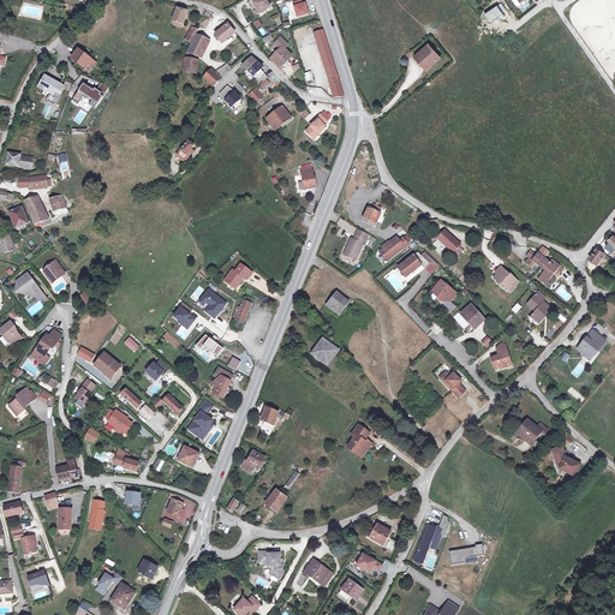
[(273,6),(268,0),(257,0),(258,1),(255,4),(262,13),(273,6)]
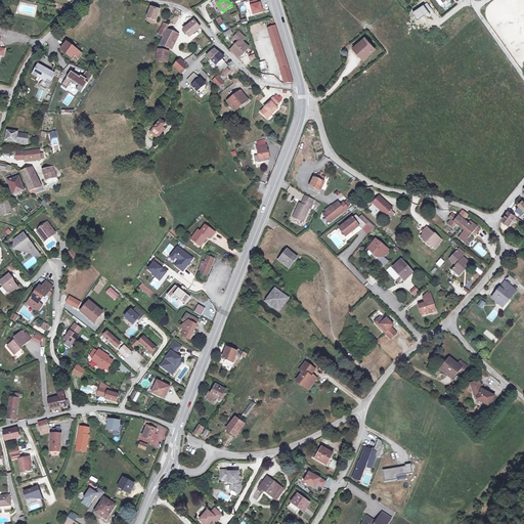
[(254,0),(248,2),(252,16),(262,13),(258,0),(254,0)]
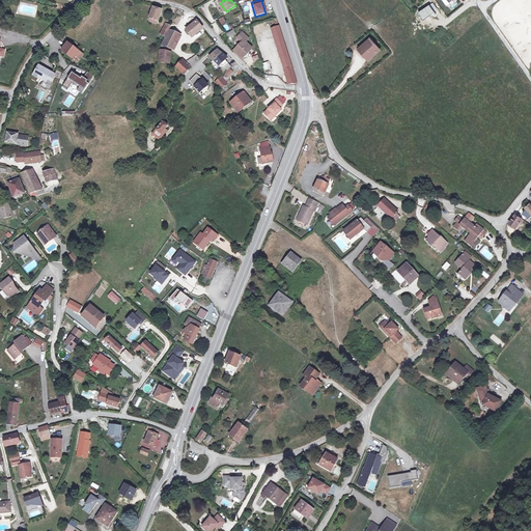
[(160,21),(163,9),(155,7),(154,9),(151,9),(151,11),(152,11),(150,19),(151,19),(159,21),(160,21)]
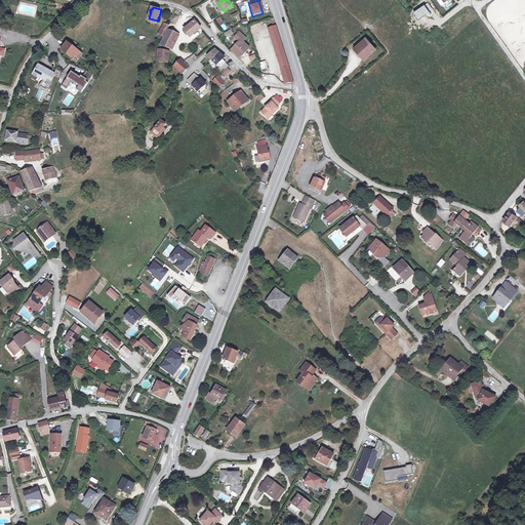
[(196,33),(202,29),(196,22),(190,26),(196,33)]
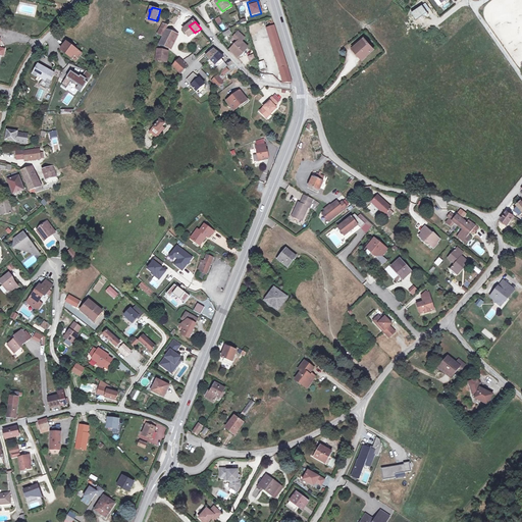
[(158,34),(163,37),(166,31),(168,25),(163,22),(158,34)]
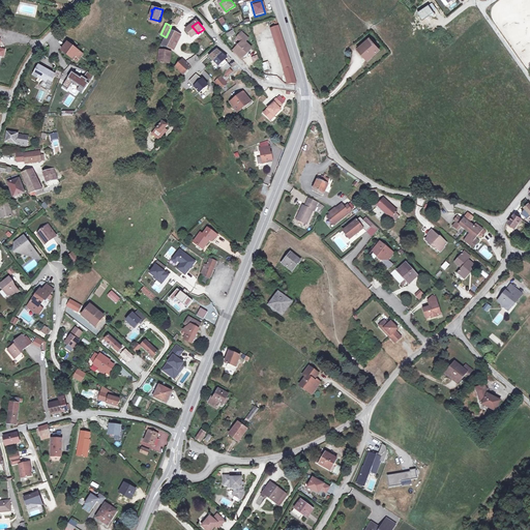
[(194,36),(198,33),(192,26),(185,31),(192,38),(194,36)]
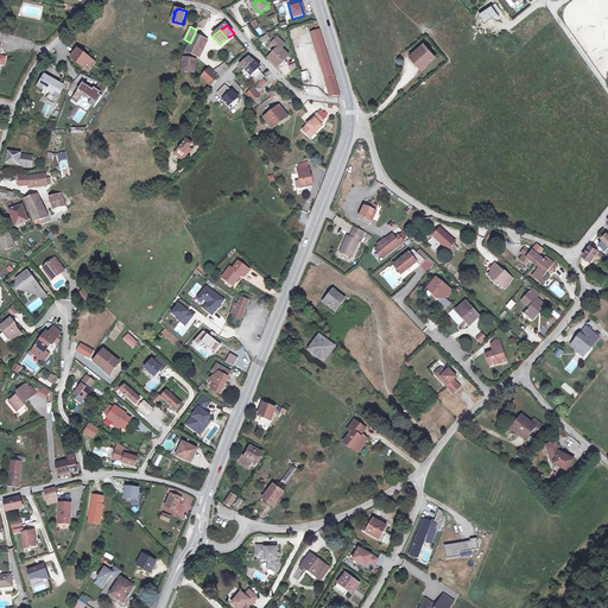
[(266,35),(258,39),(260,44),(270,39),(266,35)]
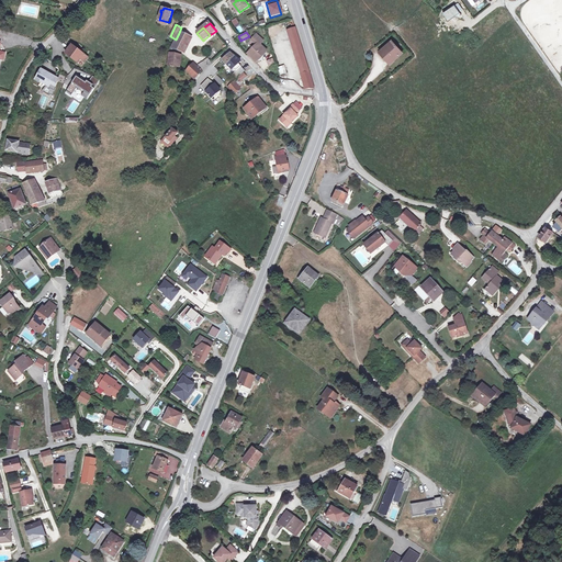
[(191,38),(179,33),(176,40),(171,48),(183,52),(191,38)]
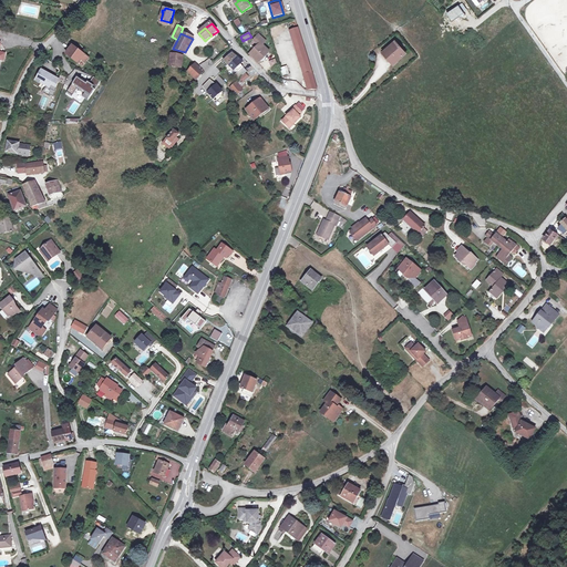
[(259,62),(270,51),(264,45),(267,42),(260,35),(256,40),(258,43),(254,48),(256,50),(251,54),(258,61),(259,62)]
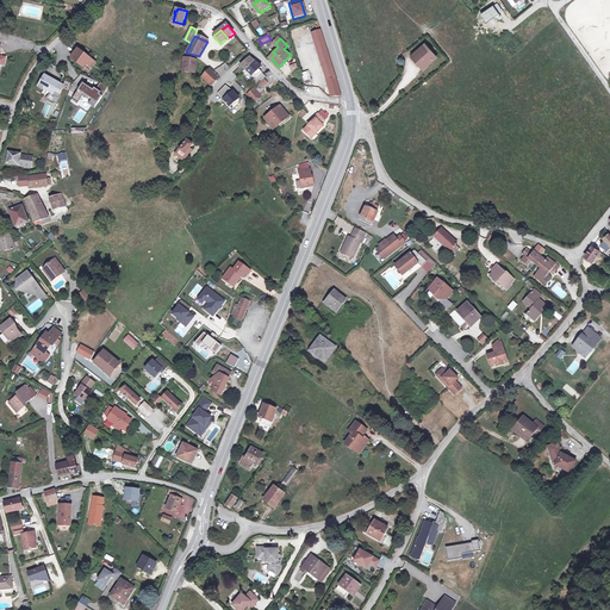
[(437,57),(425,45),(414,56),(424,68),(437,57)]
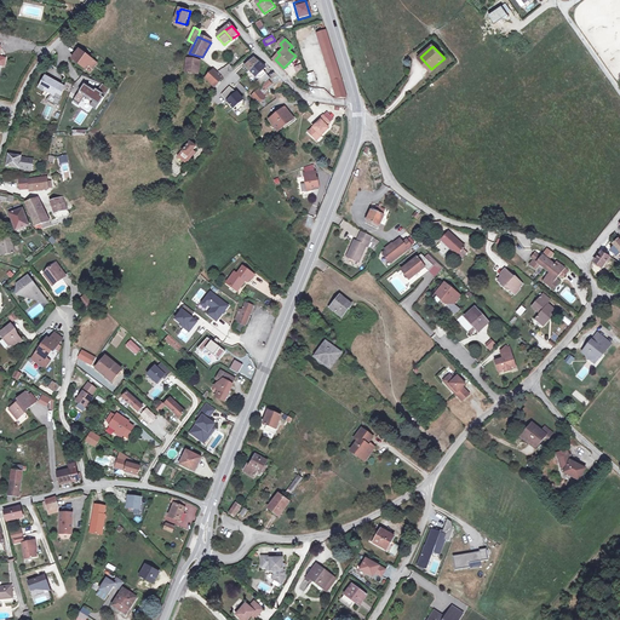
[(98,64),(78,49),(70,58),(91,74),(98,64)]
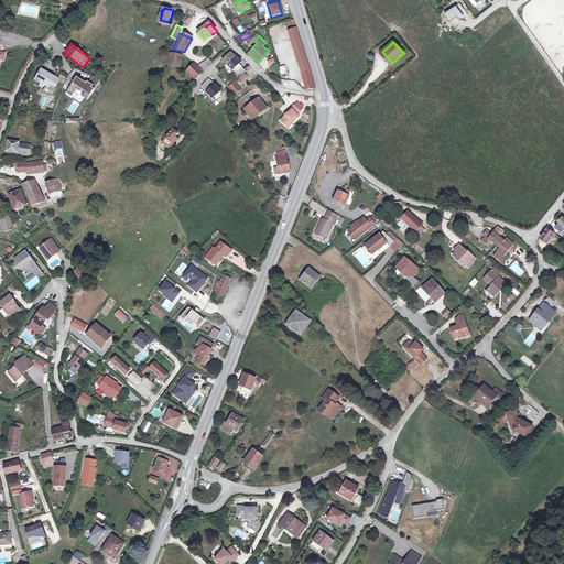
[(303,44),(295,47),(305,80),(314,78),(303,44)]
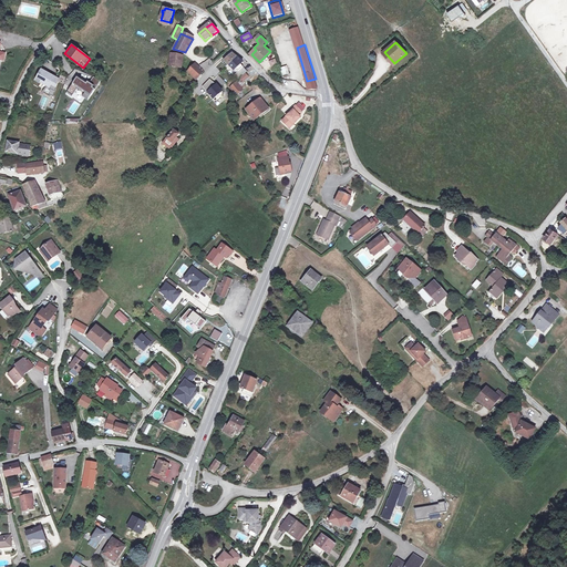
[(184,57),(172,53),(169,65),(182,68),(184,57)]
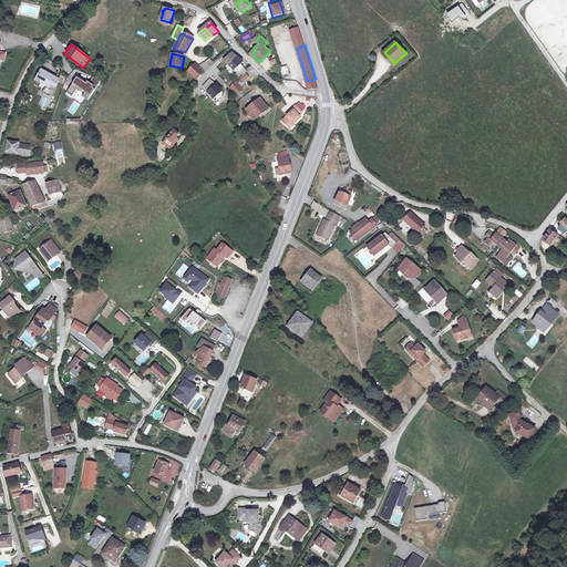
[(230,64),(238,58),(234,54),(226,60),(230,64)]
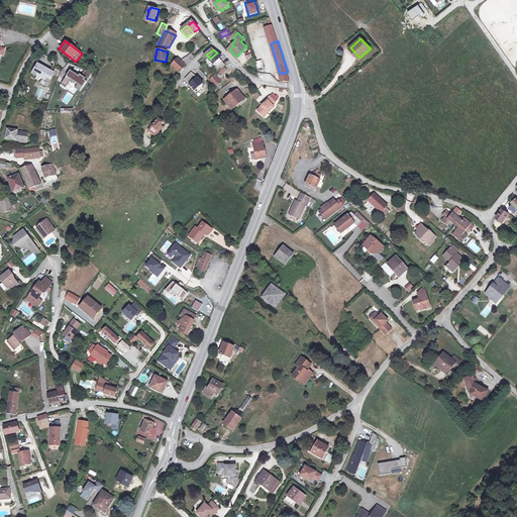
[(223,57),(217,53),(210,59),(215,64),(223,57)]
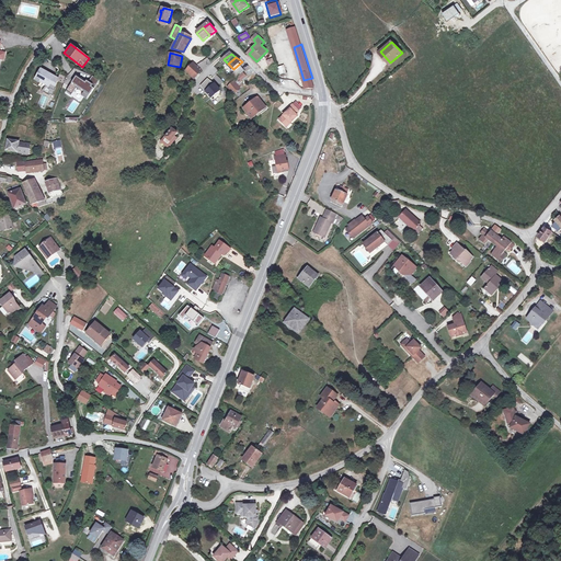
[(195,78),(202,69),(194,63),(186,70),(195,78)]
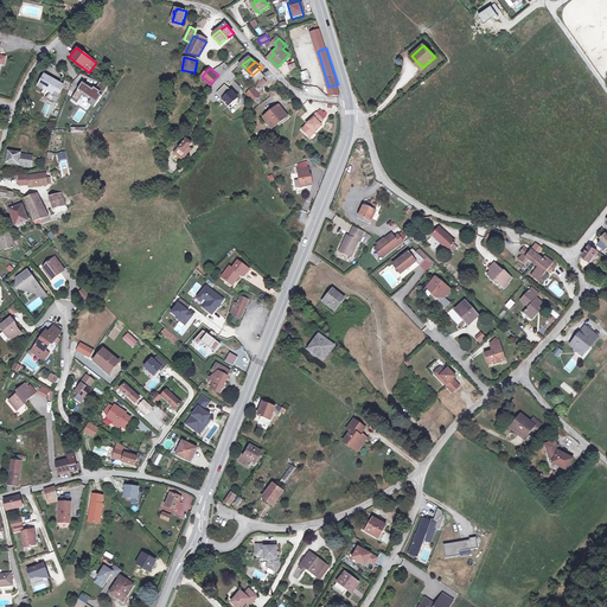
[(299,72),(302,81),(310,80),(307,70),(299,72)]
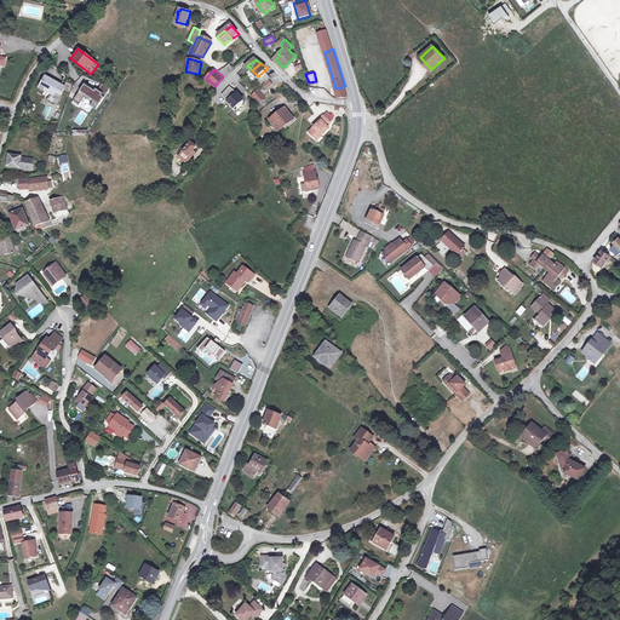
[(65,87),(44,75),(38,89),(59,99),(65,87)]
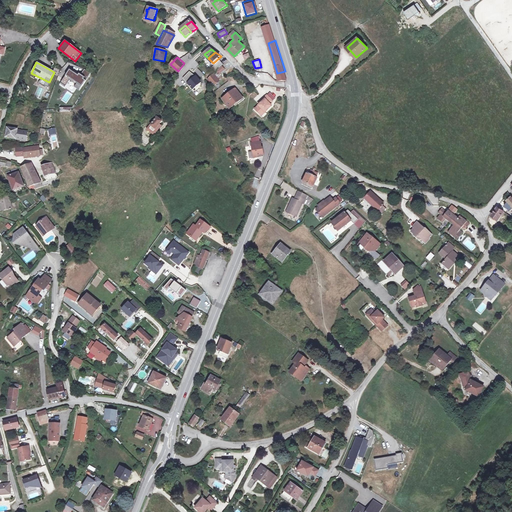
[(200,77),(203,75),(197,68),(194,70),(200,77)]
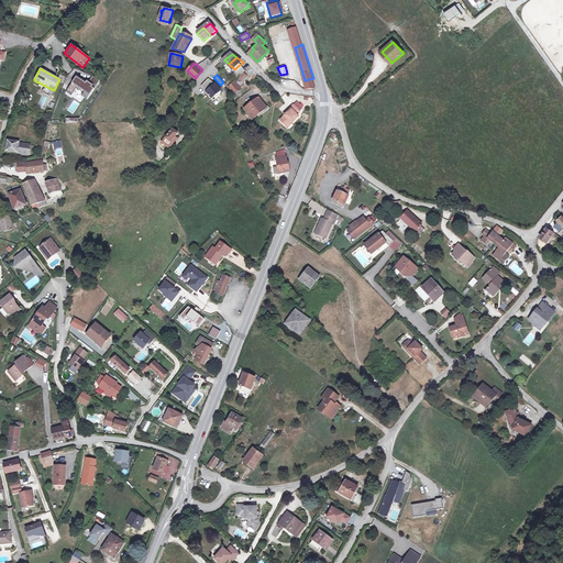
[(85,83),(76,77),(67,90),(72,94),(77,85),(90,92),(98,79),(92,76),(89,81),(87,80),(85,83)]
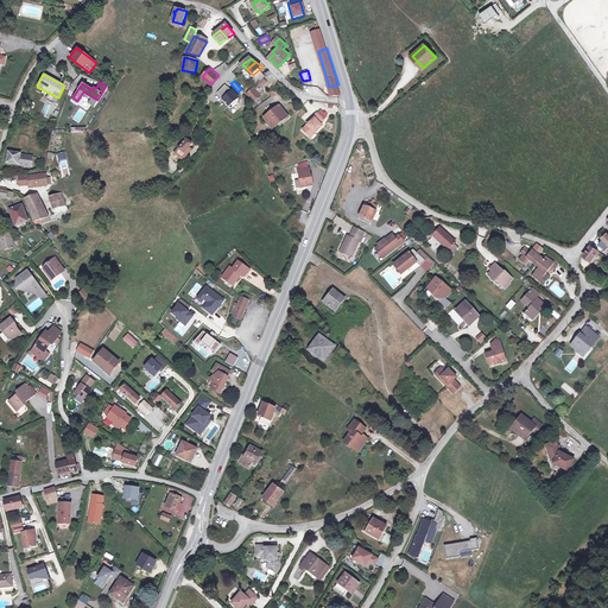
[(220,92),(219,93),(230,107),(240,97),(234,90),(234,92),(228,84),(220,92)]
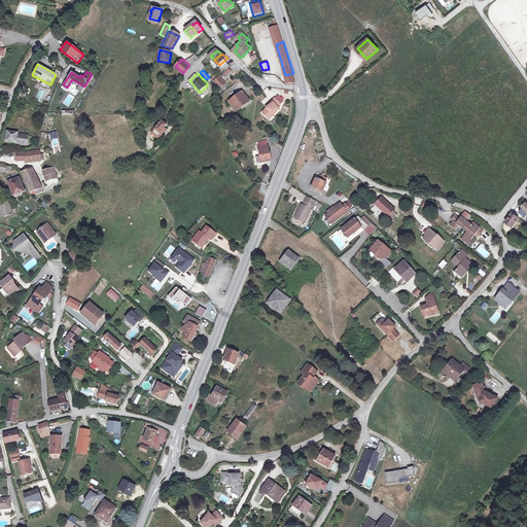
[(225,73),(221,76),(226,81),(231,78),(225,73)]
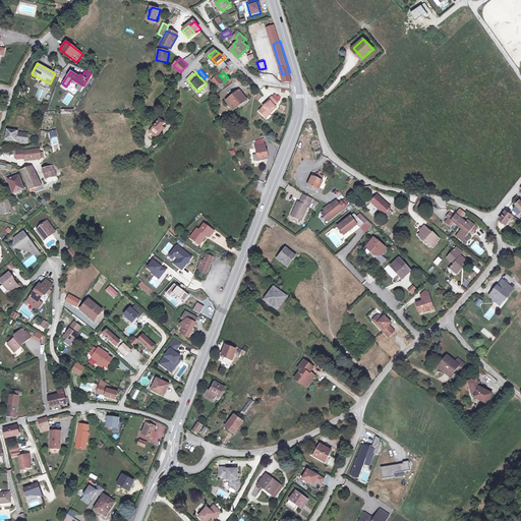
[(292,76),(290,72),(282,74),(285,82),(289,82),(293,81),(292,76)]
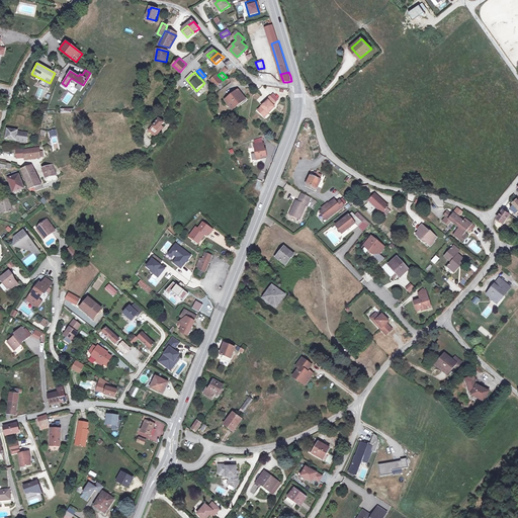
[(223,80),(218,75),(211,80),(218,87),(224,81),(223,80)]
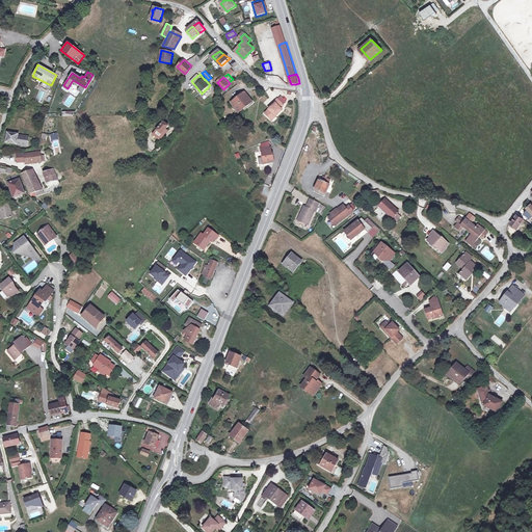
[(246,110),(257,102),(254,99),(253,100),(246,92),(233,103),(240,112),(245,108),(246,110)]
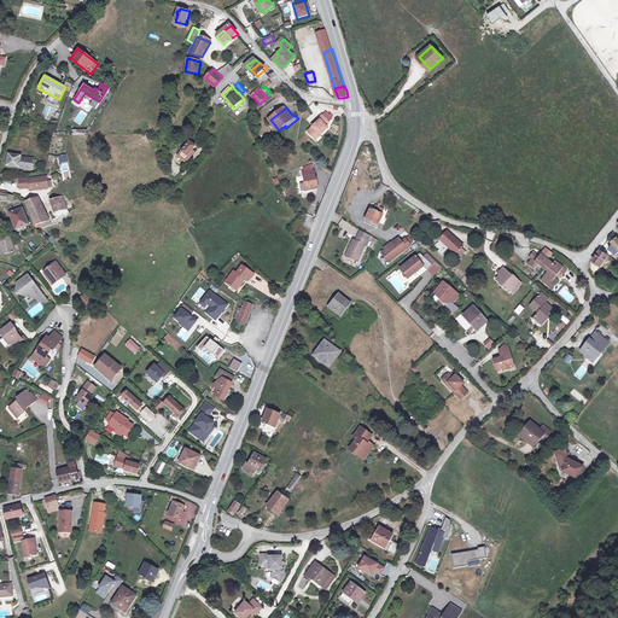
[(319,124),(310,132),(315,138),(320,134),(322,136),(331,129),(328,127),(332,123),(325,116),(321,120),(322,121),(319,124)]
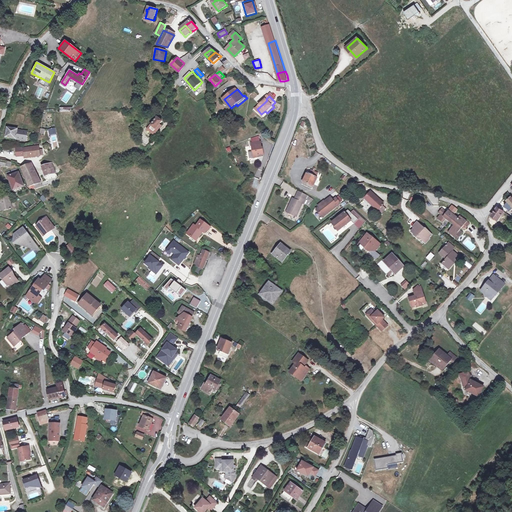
[(158,123),(161,119),(158,117),(151,126),(155,128),(158,123)]
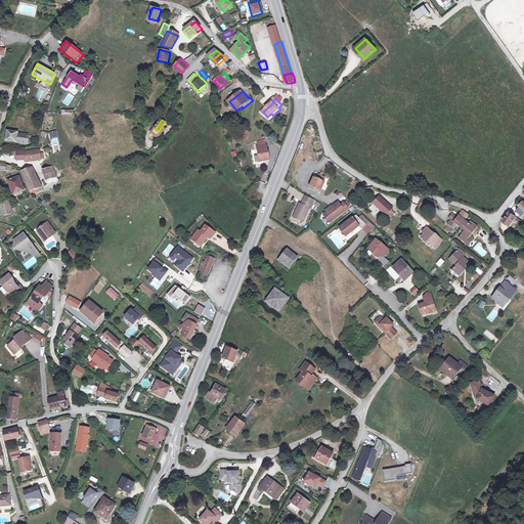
[(27,144),(29,134),(18,133),(18,132),(8,131),(7,141),(27,144)]
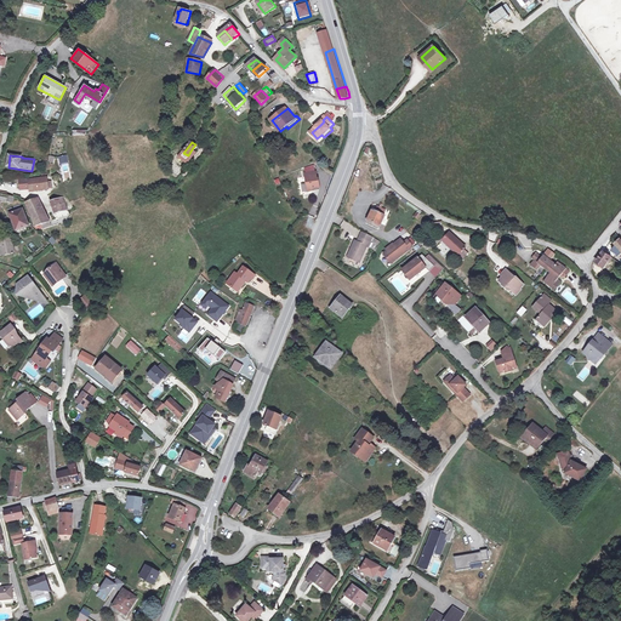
[(314,191),(314,189),(320,188),(319,181),(318,181),(317,174),(306,175),(308,192),(314,191)]
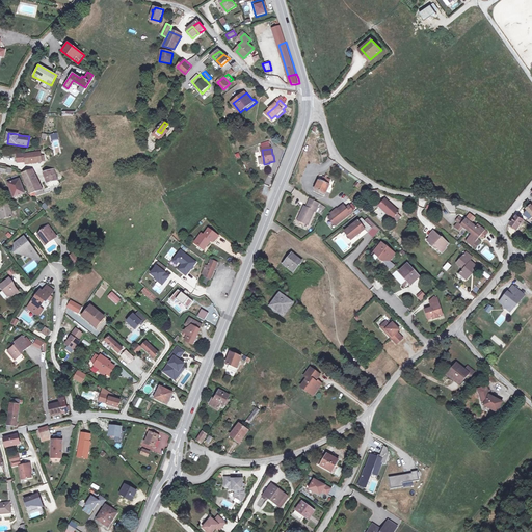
[(36,153),(19,155),(18,155),(19,162),(23,162),(23,163),(27,162),(27,165),(42,163),(41,150),(38,150),(36,150),(36,153)]
